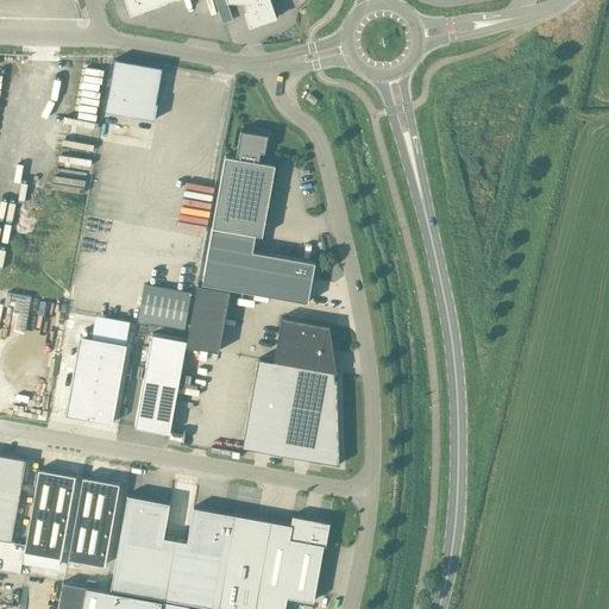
[(171,0),(126,0),(131,14),(171,0)]
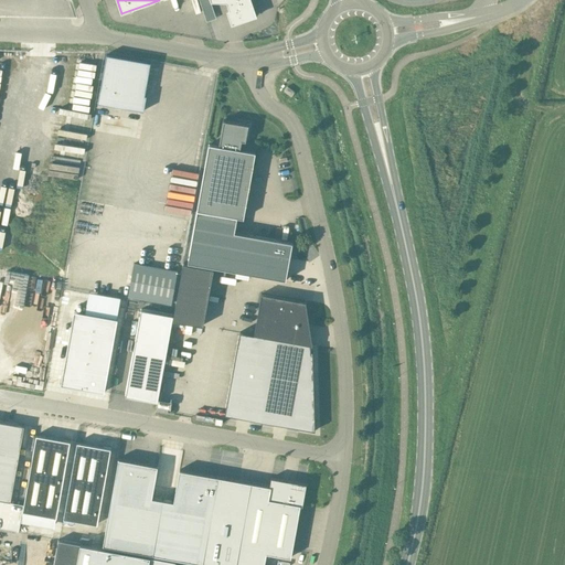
[(210,0),(211,2),(212,2),(211,0),(225,0),(233,22),(254,14),(248,0),(210,0)]
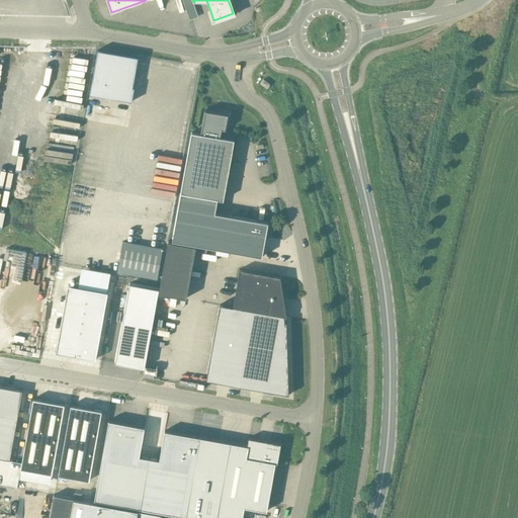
[(139,58),(97,50),(89,94),(132,101),(135,87),(133,87),(139,58)]
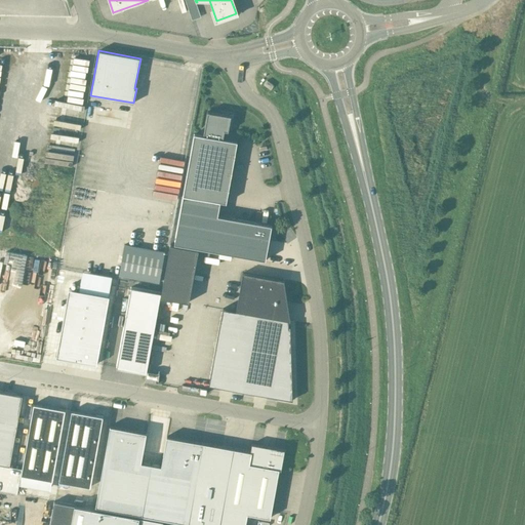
[(271,90),(274,86),(267,81),(264,85),(271,90)]
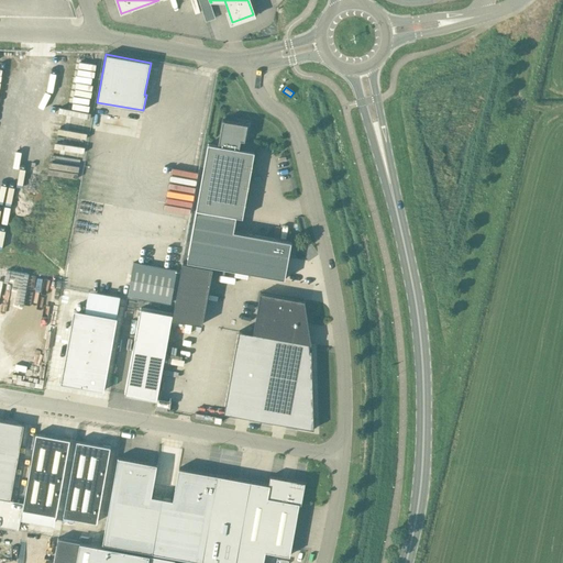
[(218,145),(208,143),(187,262),(285,279),(291,242),(233,231),(236,217),(243,218),(254,152),(243,150),(247,124),(222,120),(218,145)]
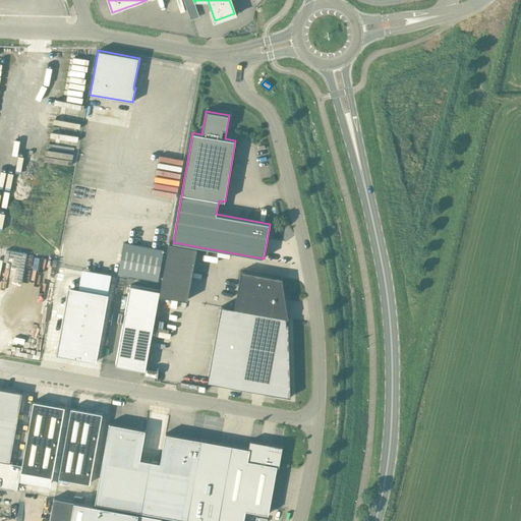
[(269,219),(270,208),(259,207),(257,218),(269,219)]
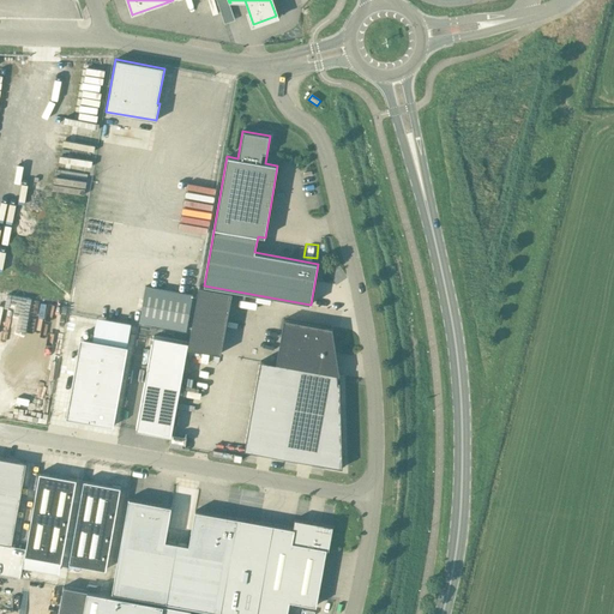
[(233,292),(199,286),(188,348),(221,354),(233,292)]
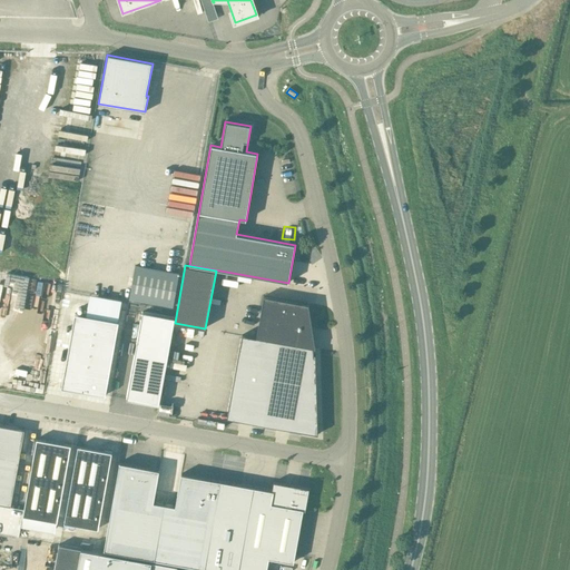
[(173,307),(179,274),(135,266),(129,298),(173,307)]
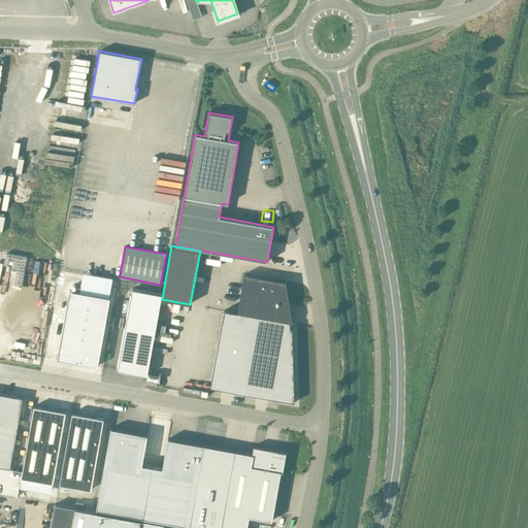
[(286,282),(244,274),(237,312),(224,310),(210,387),(295,402),(292,328),(290,327),(291,323),(292,323),(289,303),(282,302),(286,282)]
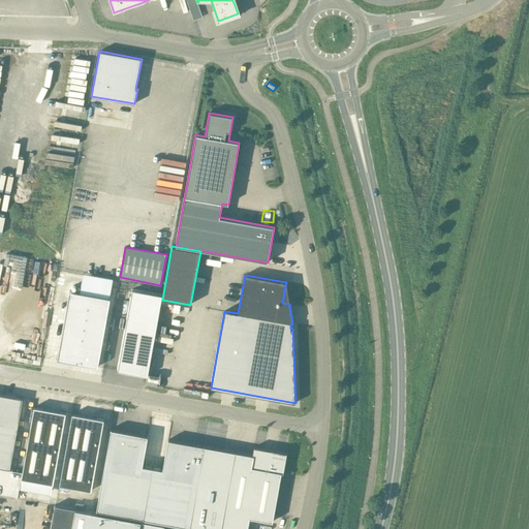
[(131,289),(117,370),(148,376),(162,294),(131,289)]
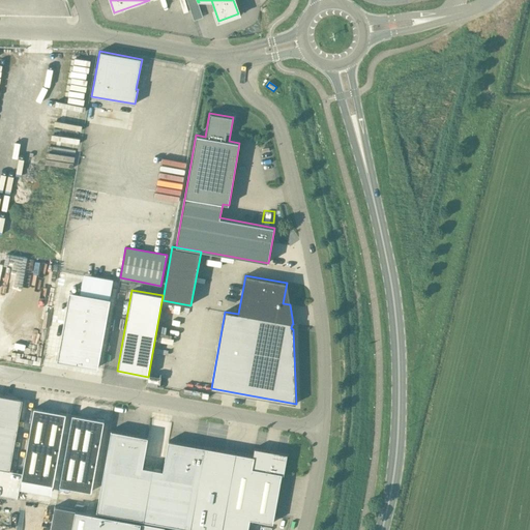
[(69,291),(57,360),(97,367),(111,298),(69,291)]
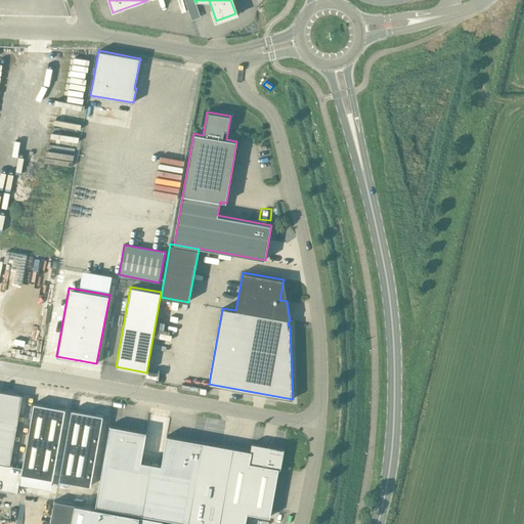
[(0,391),(0,464),(10,467),(24,396),(0,391)]
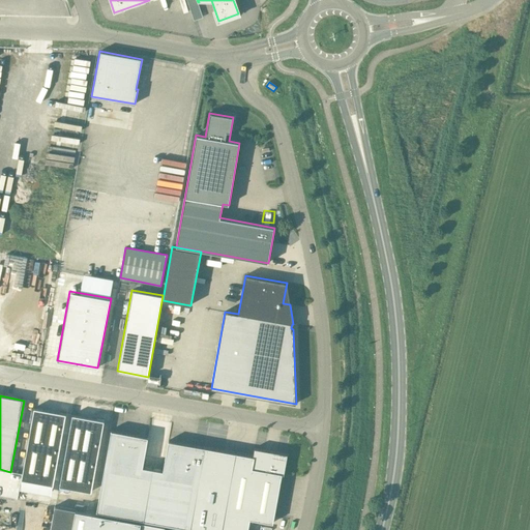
[(22,479),(53,484),(66,413),(34,408),(22,479)]
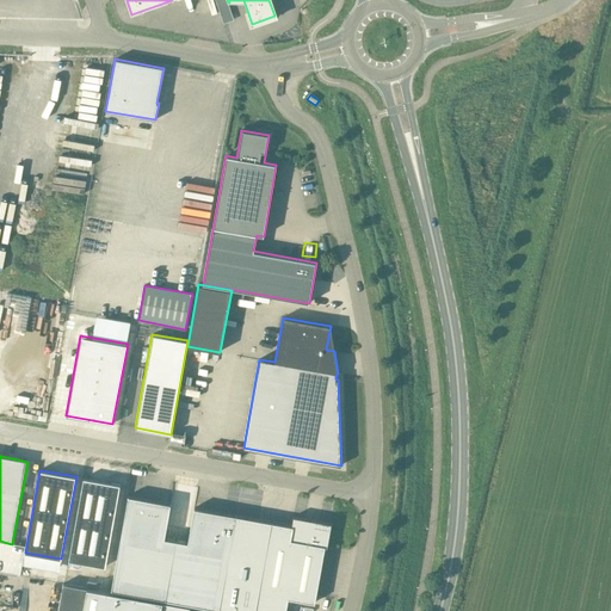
[(69,560),(105,567),(121,485),(84,479),(69,560)]
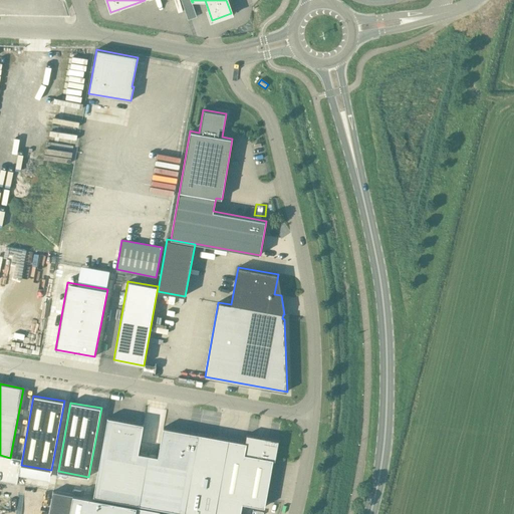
[(93,496),(140,504),(149,455),(139,453),(144,424),(107,417),(93,496)]
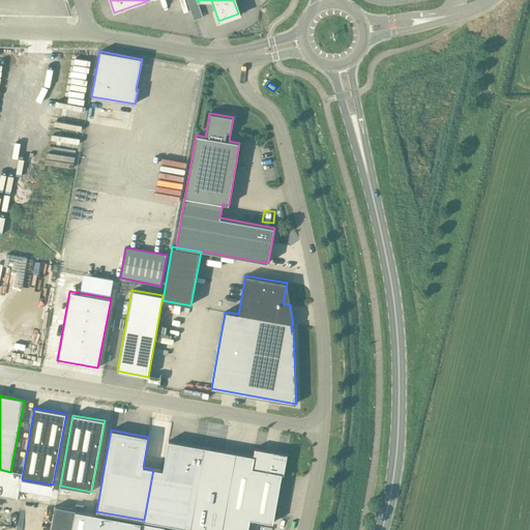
[(163,470),(153,469),(144,520),(190,528),(205,447),(169,440),(163,470)]
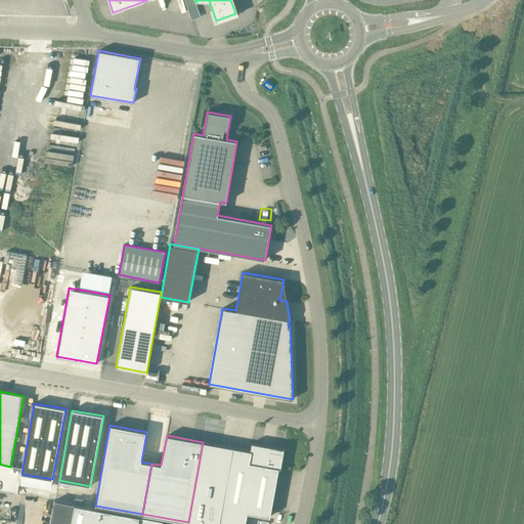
[(203,442),(188,522),(197,523),(245,523),(247,513),(270,517),(278,469),(280,469),(284,449),(252,443),(251,450),(203,442)]
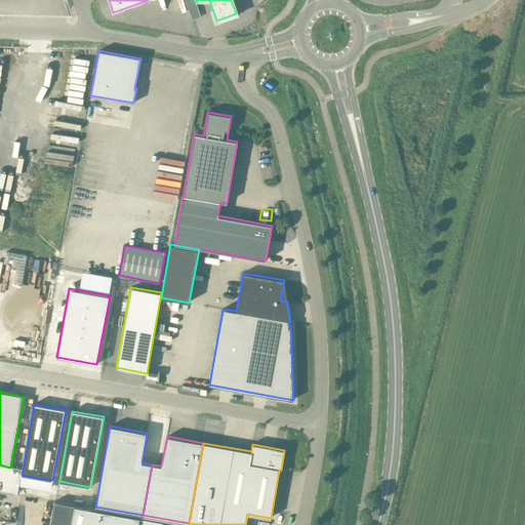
[(49,524),(71,524),(75,506),(54,501),(49,524)]
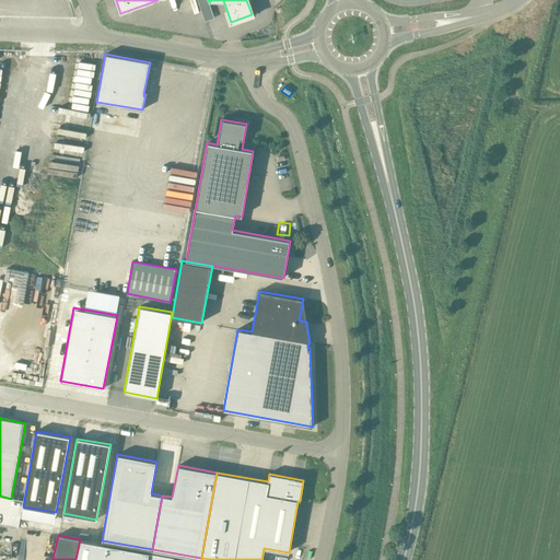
[(173,559),(174,556),(97,543),(93,559),(173,559)]
